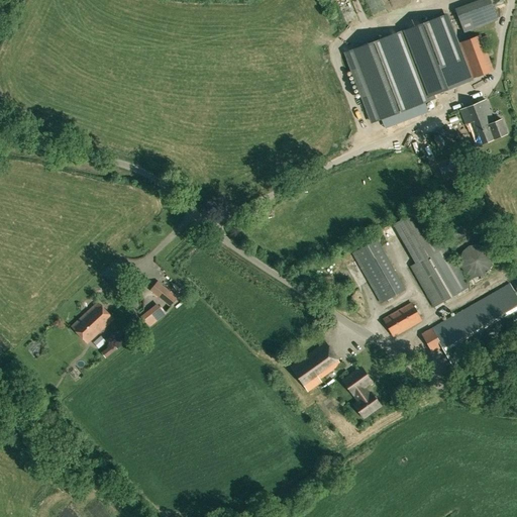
[(474,0),(454,7),(463,32),(498,19),(490,0),(474,0)]
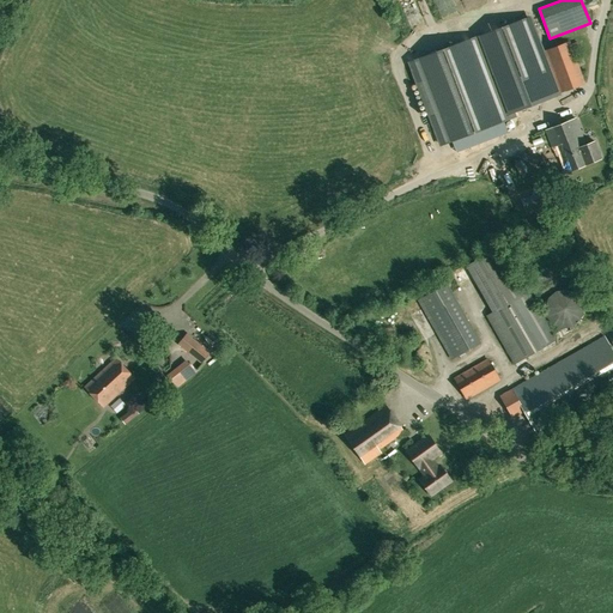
[(485,35),(514,113),(559,96),(551,76),(550,76),(528,18),(485,35)]
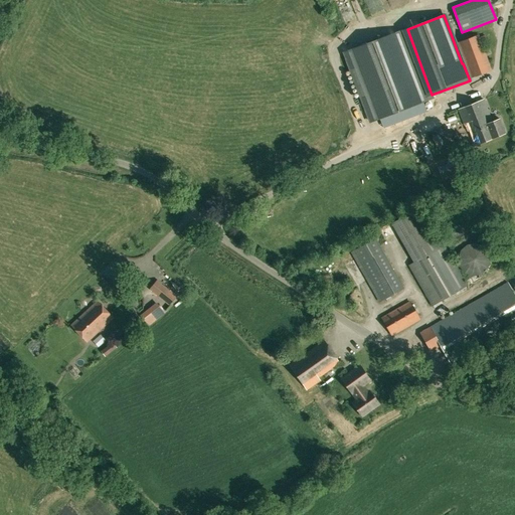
[(371,123),(403,110),(434,99),(432,95),(407,29),(344,53),(371,123)]
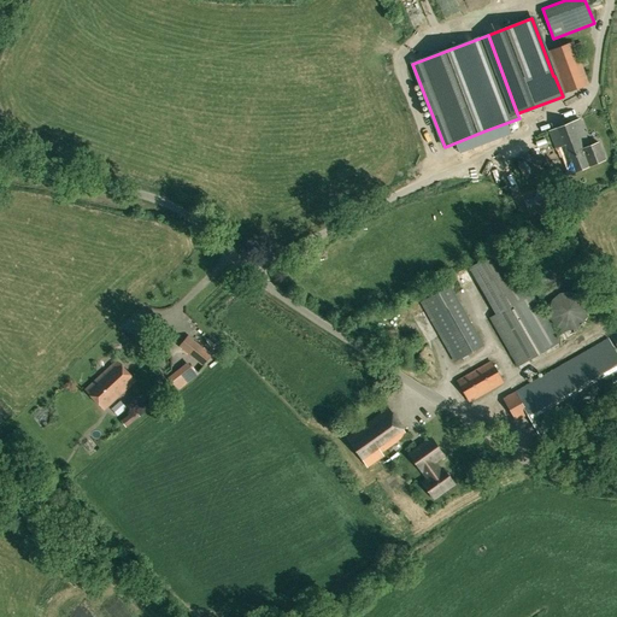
[(564,93),(589,83),(574,41),(548,51),(564,93)]
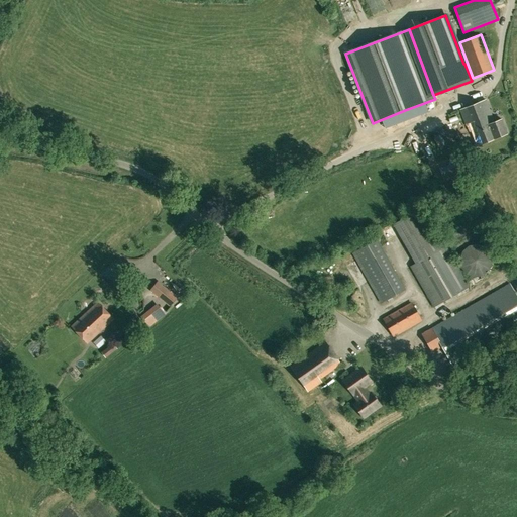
[(507,132),(502,118),(494,121),(486,99),(460,109),(475,145),(507,132)]
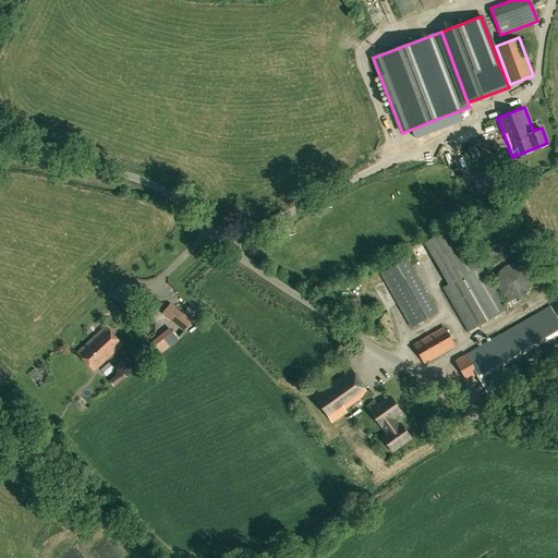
[(490,192),(505,186),(501,178),(487,183),(490,192)]
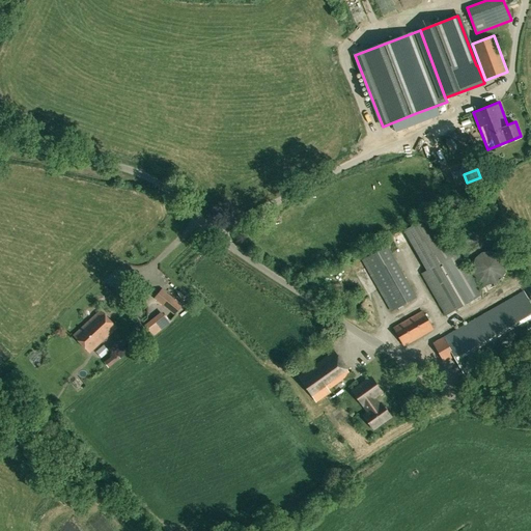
[(408,228),(428,270),(455,256),(434,216),(408,228)]
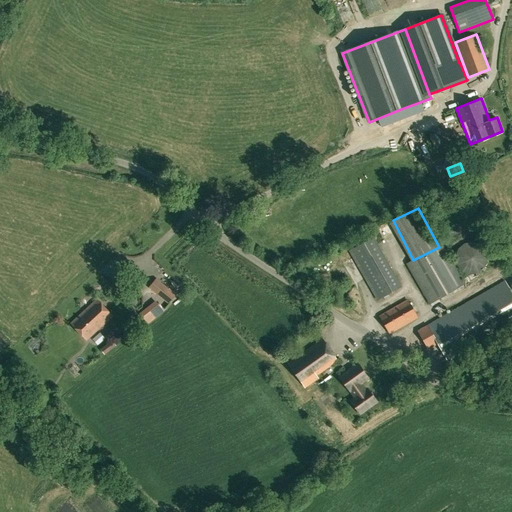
[(452,252),(472,241),(466,230),(446,240),(452,252)]
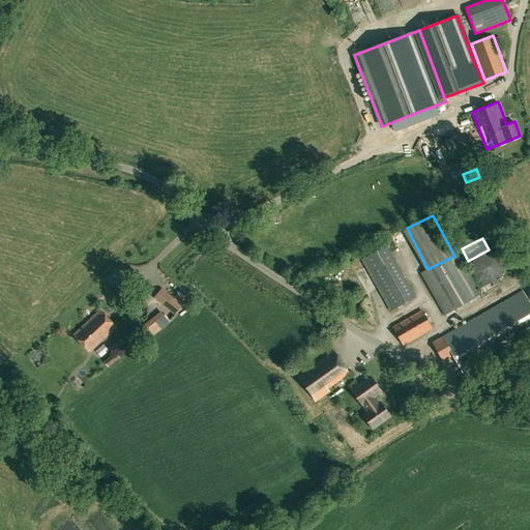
[(386,244),(362,259),(377,286),(401,270),(386,244)]
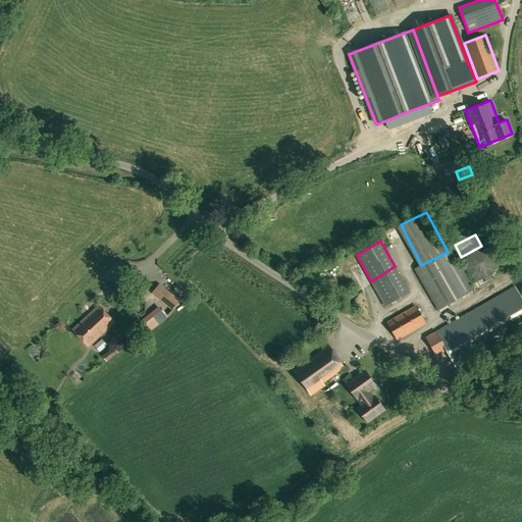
[(421,265),(417,267),(438,309),(475,290),(453,249),(448,252),(421,265)]
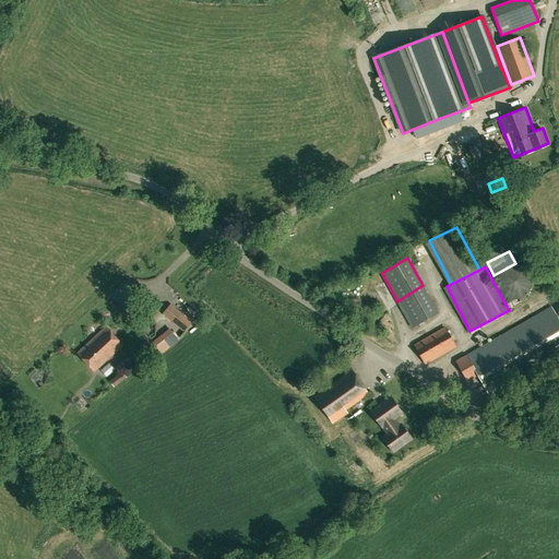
[(424,286),(397,301),(414,330),(441,313),(424,286)]
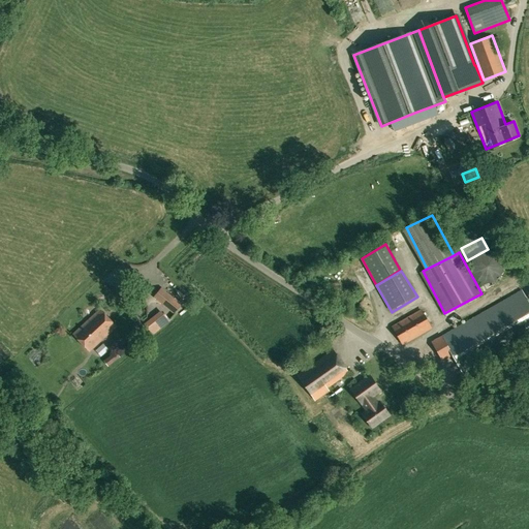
[(424,282),(417,284),(423,293),(424,293),(427,301),(430,299),(428,294),(430,294),(424,282)]
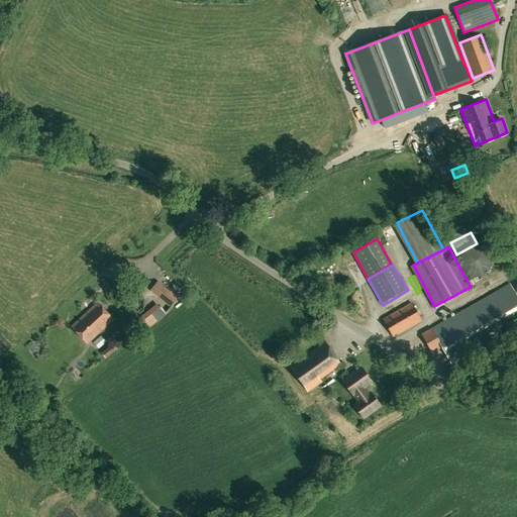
[(170,305),(177,297),(158,282),(151,290),(170,305)]
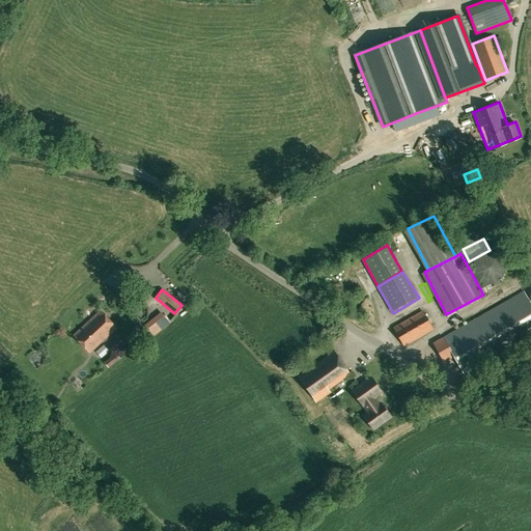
[(530,303),(524,290),(434,342),(444,361),(454,356),(465,373),(530,335),(530,303)]
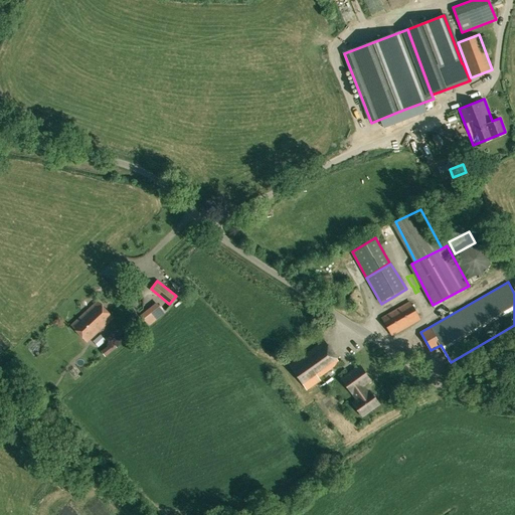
[(87,341),(113,318),(98,301),(71,325),(87,341)]
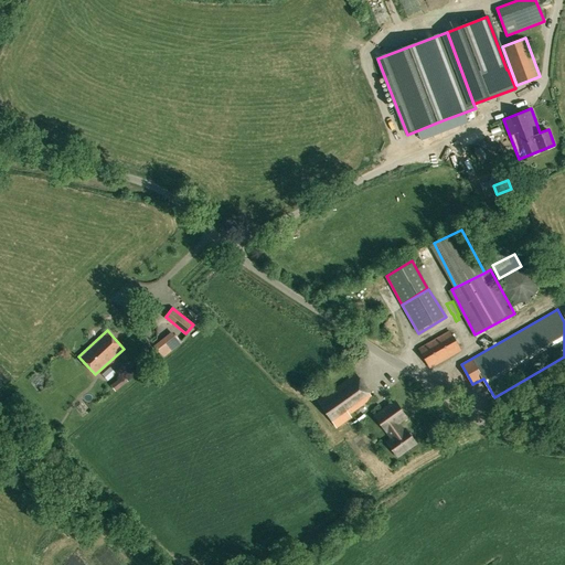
[(449,331),(420,348),(417,349),(432,366),(460,350),(449,331)]
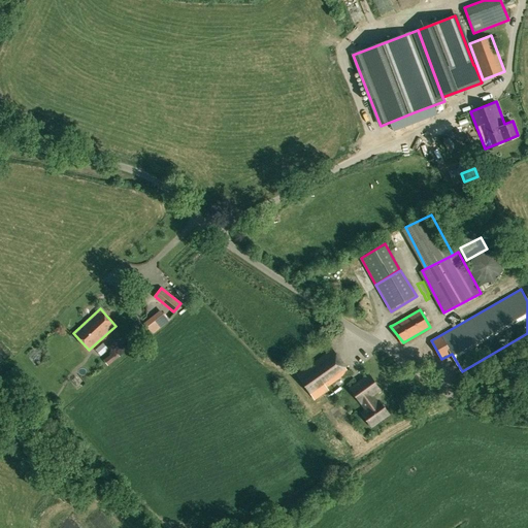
[(161,311),(145,324),(152,333),(168,321),(161,311)]
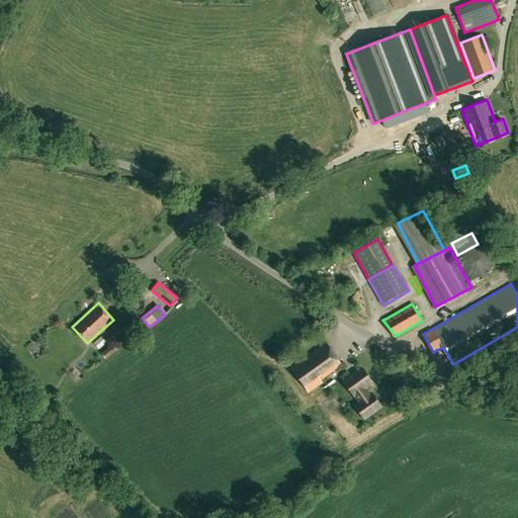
[(327,342),(292,366),(310,391),(322,381),(321,379),(342,364),(327,342)]
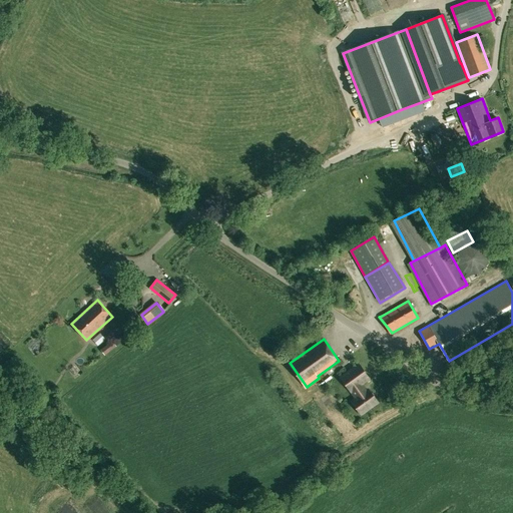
[(109,358),(121,347),(118,343),(106,354),(109,358)]
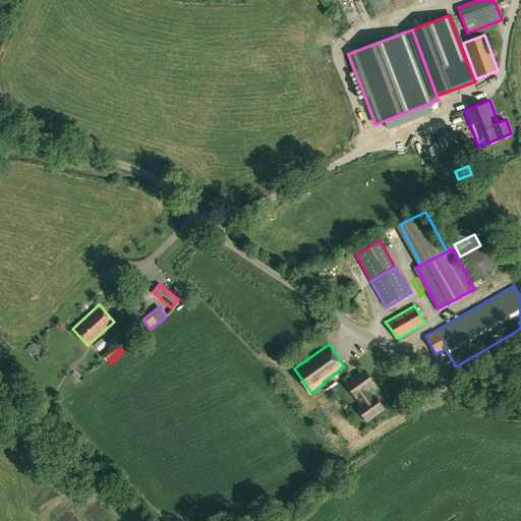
[(373,384),(363,370),(346,384),(356,397),(368,388),(373,384)]
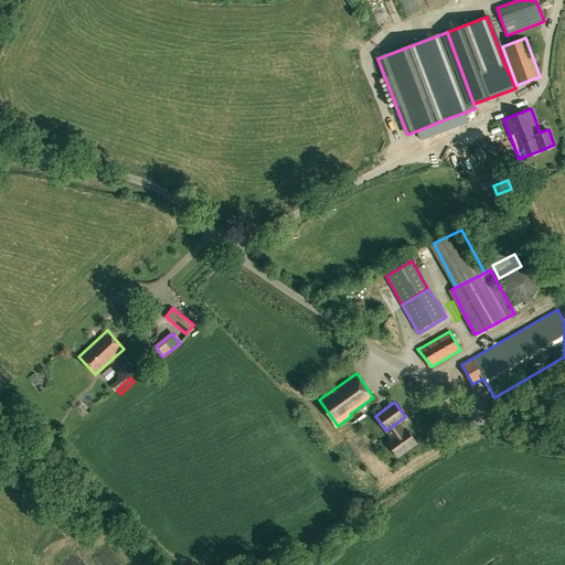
[(415,443),(400,420),(386,430),(393,438),(387,443),(397,456),(415,443)]
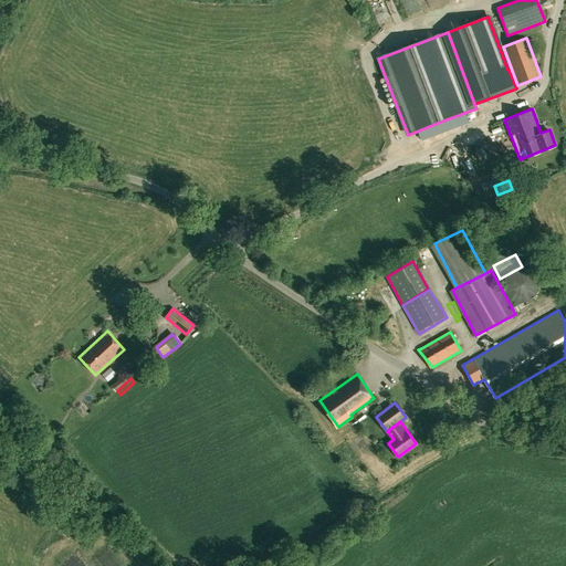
[(105,565),(108,565),(119,564),(117,555),(103,558),(105,565)]
